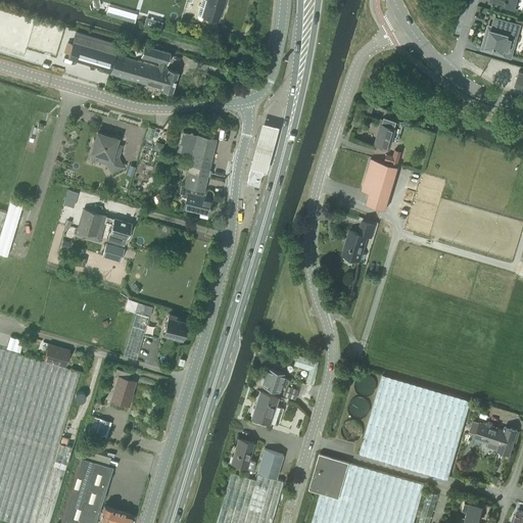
[(219,19),(224,0),(206,0),(203,14),(219,19)]
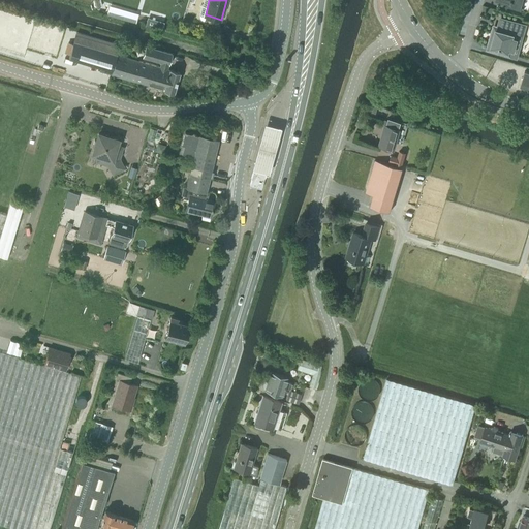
[(498,0),(509,3),(509,5),(518,8),(519,8),(521,0),(498,0)]
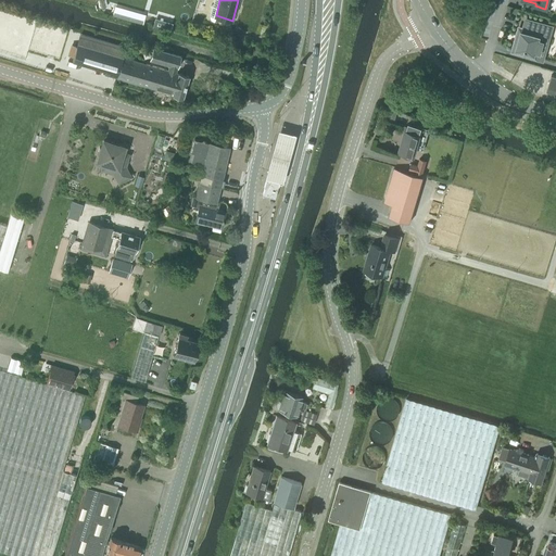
[(552,27),(527,20),(523,28),(519,27),(517,35),(515,41),(513,49),(535,57),(538,50),(541,51),(544,41),(541,40),(542,36),(548,38),(552,27)]
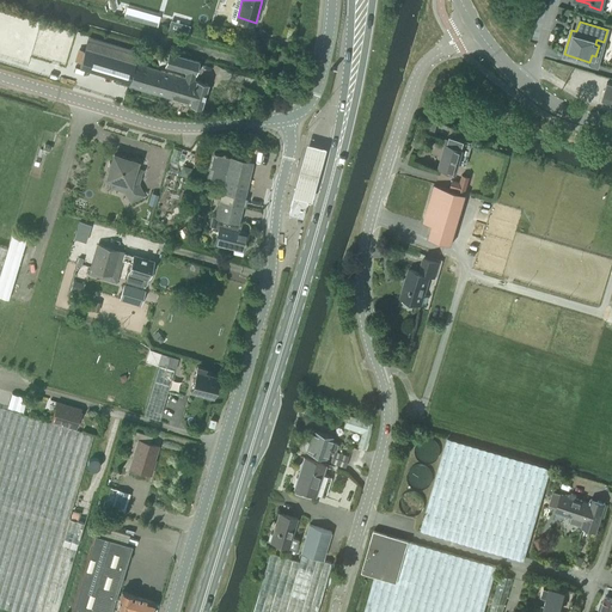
[(208,84),(194,79),(200,61),(170,51),(165,65),(187,71),(185,77),(136,62),(138,56),(133,55),(135,50),(87,36),(79,65),(116,75),(115,80),(201,105),(208,84)]
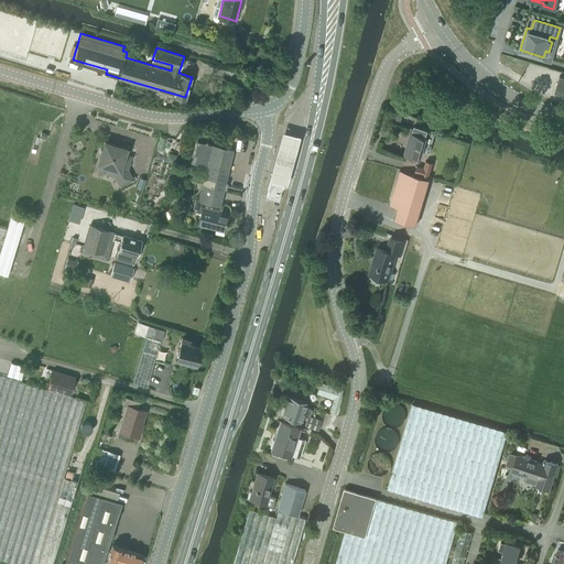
[(554,91),(563,94),(563,76),(560,76),(554,91)]
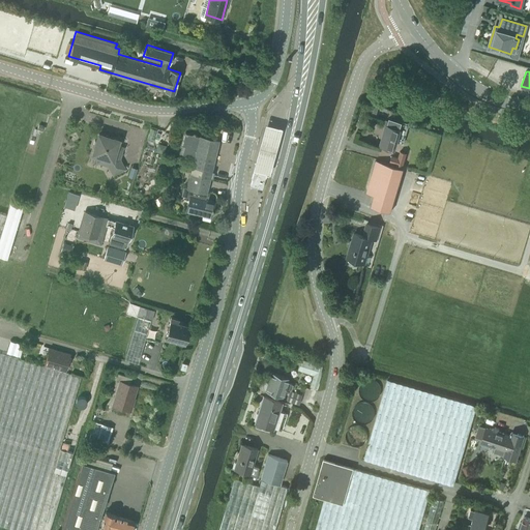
[(372,105),(369,115),(370,116),(376,117),(379,107),(372,105)]
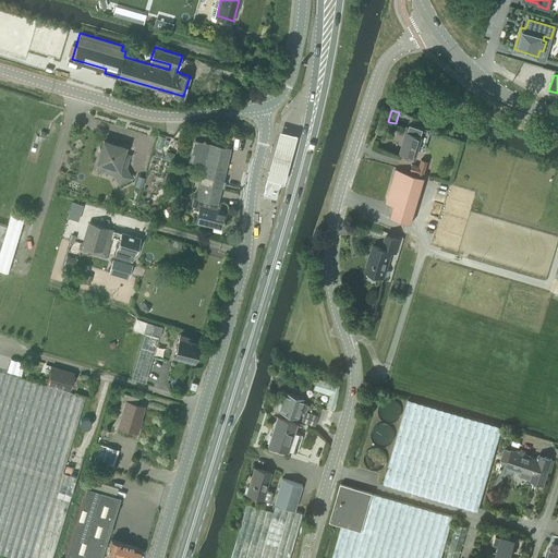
[(407,131),(401,152),(415,156),(417,148),(424,149),(431,130),(423,128),(423,126),(409,122),(407,131)]
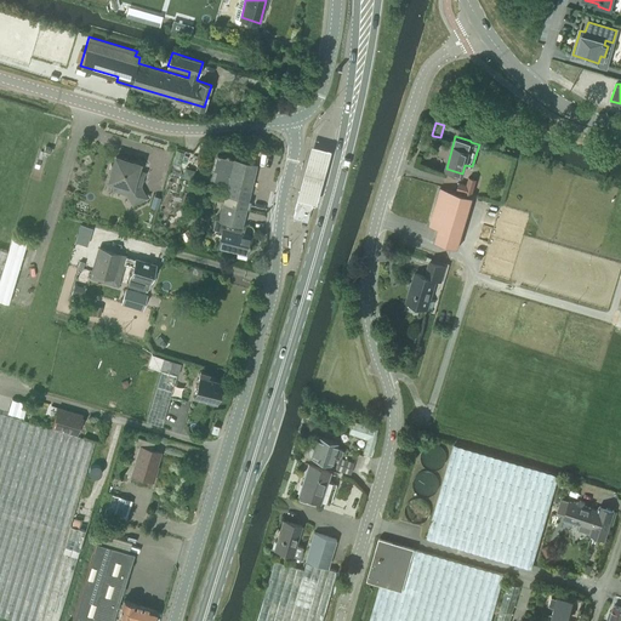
[(309,143),(295,198),(314,204),(317,194),(330,149),(325,148),(309,143)]
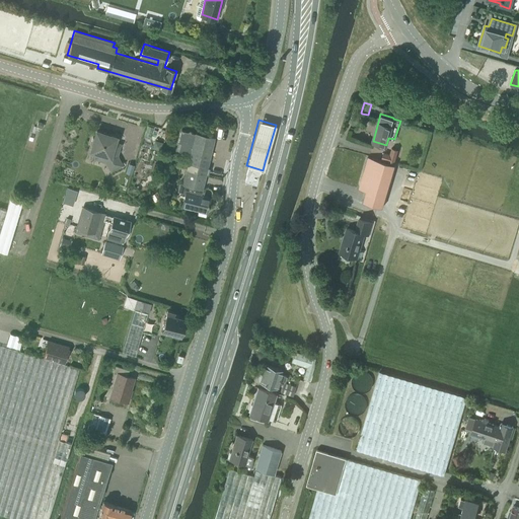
[(190,155),(186,170),(206,174),(214,138),(181,130),(175,151),(190,155)]
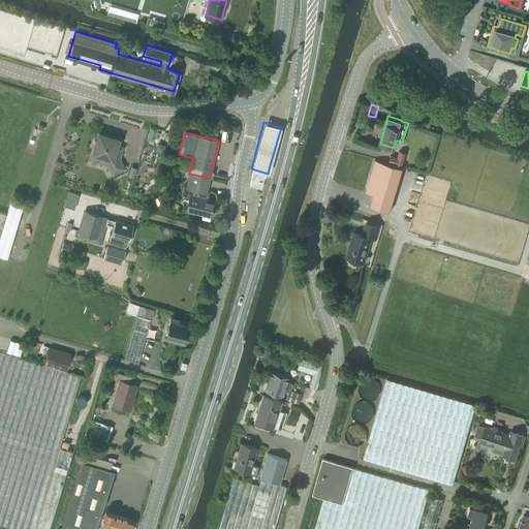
[(124,167),(119,158),(122,147),(117,146),(118,139),(98,133),(96,139),(94,138),(92,147),(94,147),(92,153),(98,155),(97,158),(111,161),(116,173),(124,167)]
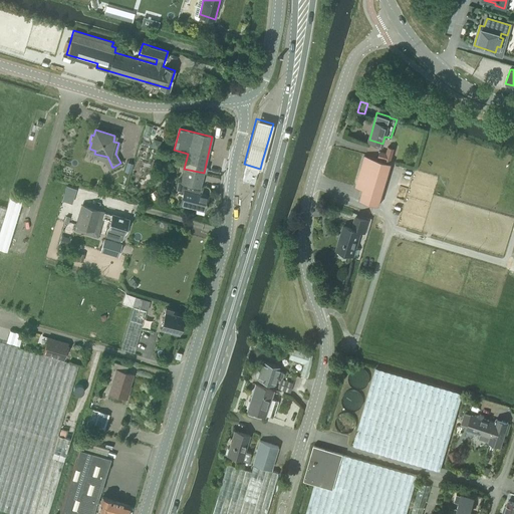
[(386,152),(379,151),(377,157),(384,159),(383,161),(391,163),(395,148),(388,146),(386,152)]
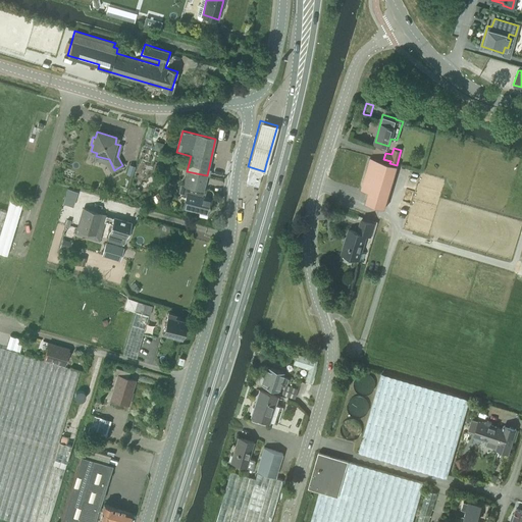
[(370,158),(361,189),(368,192),(365,202),(384,208),(397,166),(370,158)]
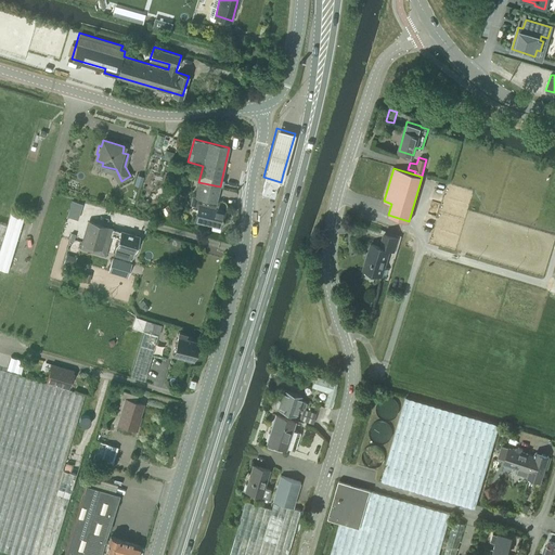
[(265,186),(262,194),(274,197),(280,179),(267,176),(263,186),(265,186)]
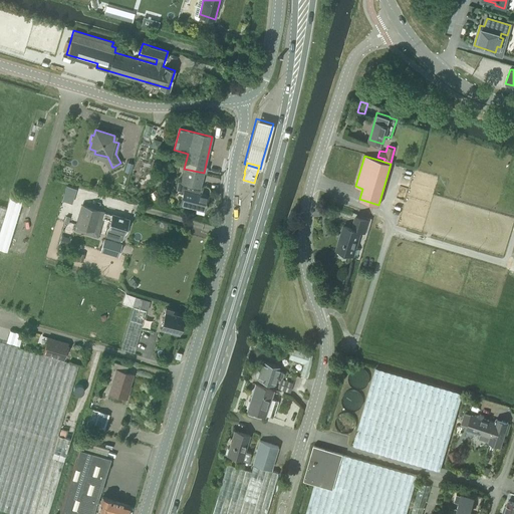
[(200,188),(204,173),(184,169),(181,183),(187,185),(186,191),(184,190),(180,205),(204,211),(208,196),(199,194),(200,188)]
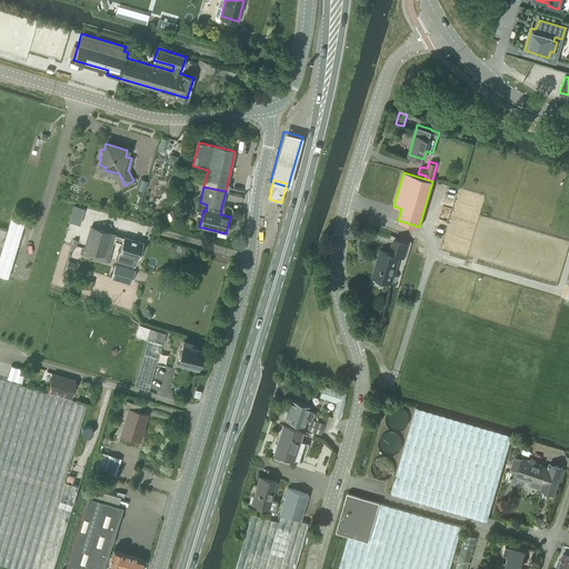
[(11,215),(7,230),(0,252),(0,276),(8,278),(26,218),(11,215)]
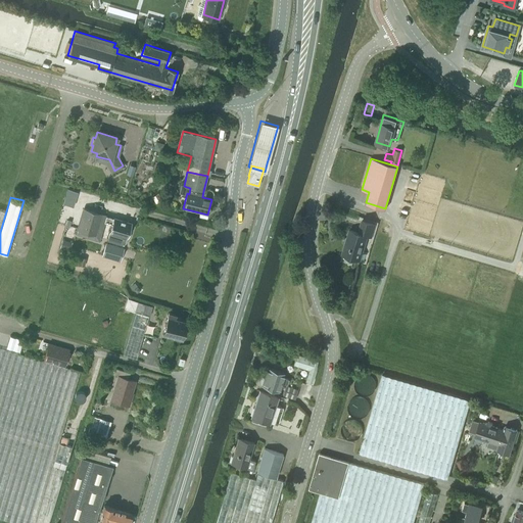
[(83,208),(77,228),(100,235),(104,222),(106,217),(106,216),(83,208)]
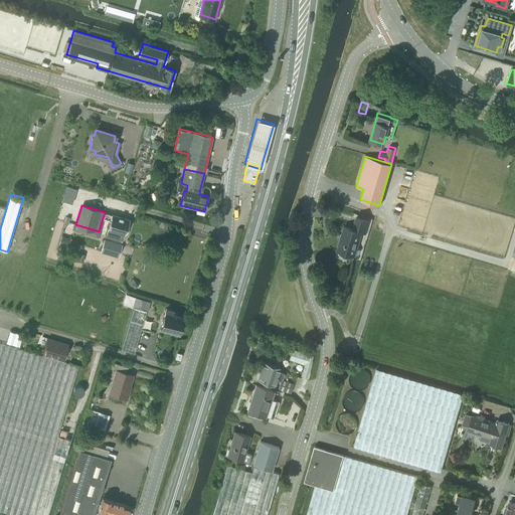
[(125,233),(129,220),(105,213),(103,218),(110,221),(106,235),(122,240),(124,233),(125,233)]
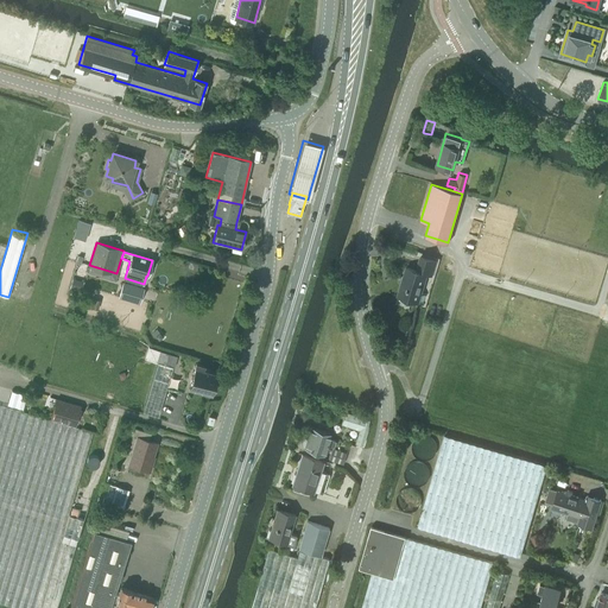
[(431,274),(435,261),(420,257),(417,270),(406,266),(398,296),(423,303),(425,293),(420,291),(425,273),(431,274)]
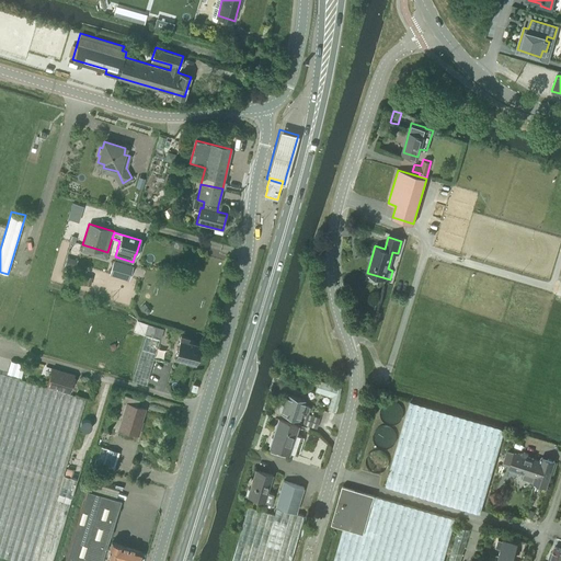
[(67,258),(65,265),(73,267),(76,261),(67,258)]
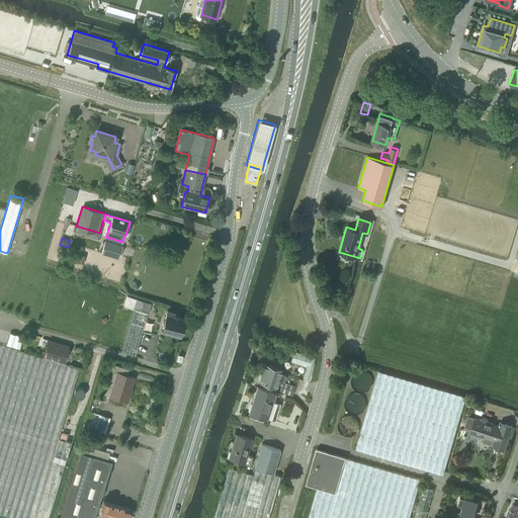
[(118,258),(122,245),(104,240),(101,252),(118,258)]
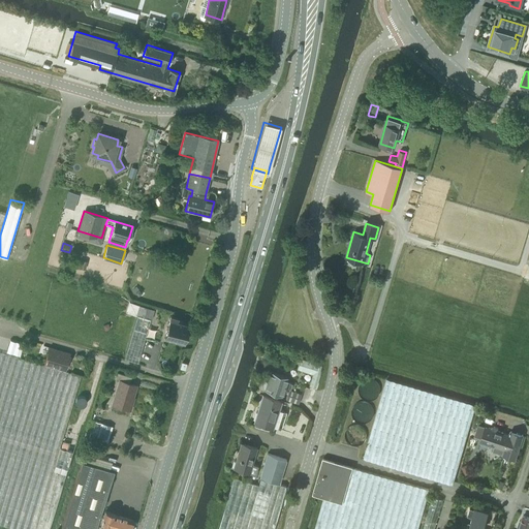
[(137,315),(124,359),(137,363),(138,363),(151,319),(154,310),(129,302),(126,312),(137,315)]
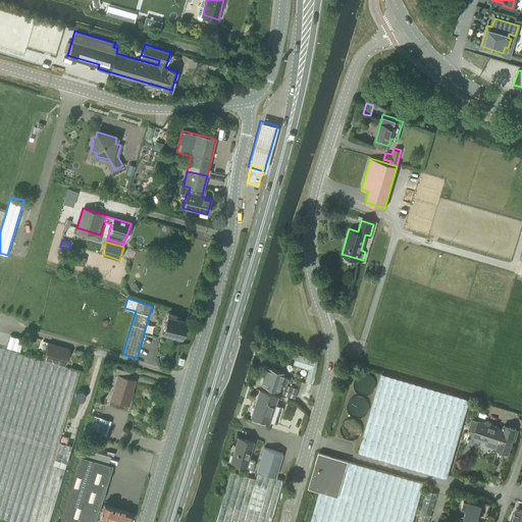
[(168,311),(164,322),(176,326),(177,325),(184,327),(187,319),(174,315),(175,313),(168,311)]
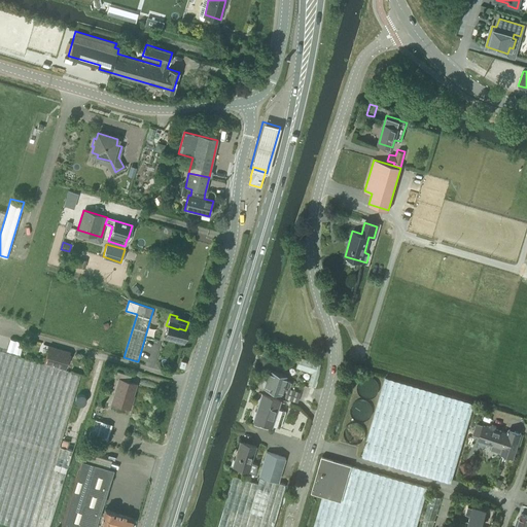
[(185,331),(185,330),(179,328),(178,329),(166,325),(164,335),(182,341),(183,339),(185,339),(187,334),(185,331)]
